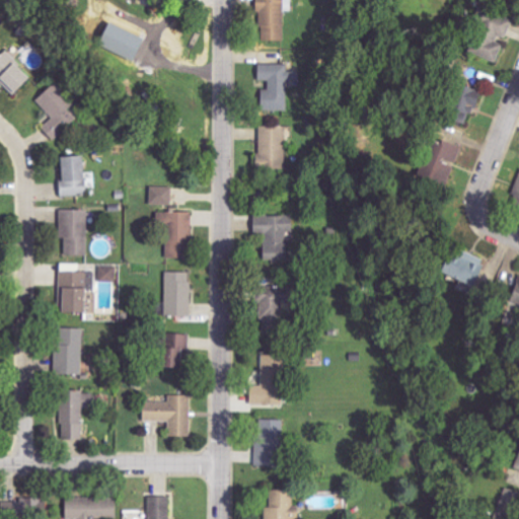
[(283,0),(258,0),(258,42),(283,42),(283,0)]
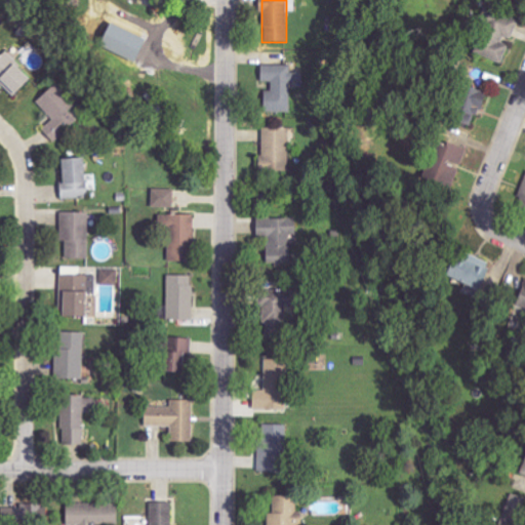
[(518,21),(492,10),(475,53),(500,64),(510,41),(518,21)]
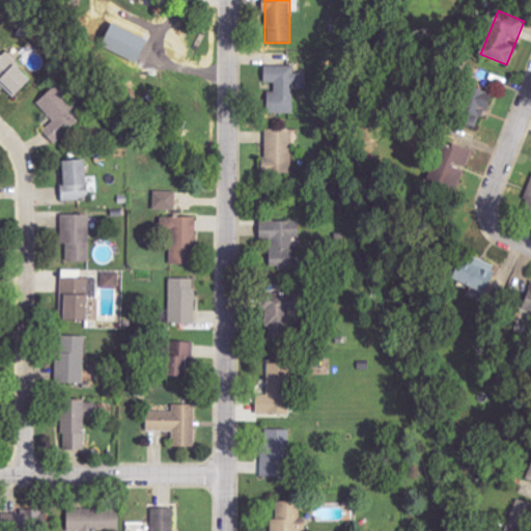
[(0,57),(0,83),(12,96),(30,80),(5,53),(0,57)]
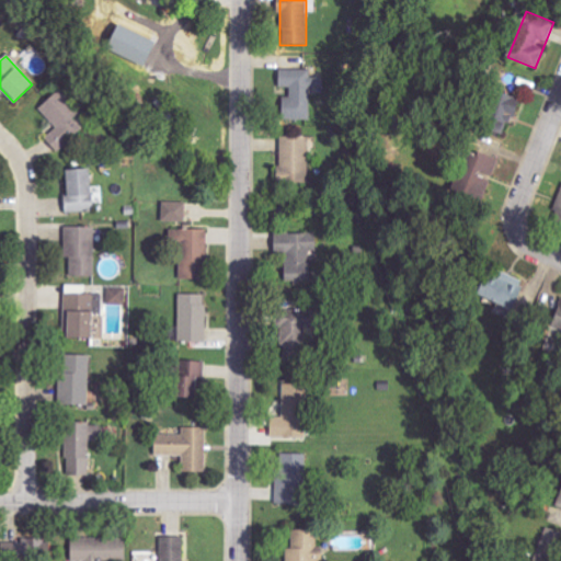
[(310,121),(310,88),(322,88),(322,78),(310,78),(310,70),(278,69),(278,88),(290,88),(290,98),(283,96),(282,119),(310,121)]
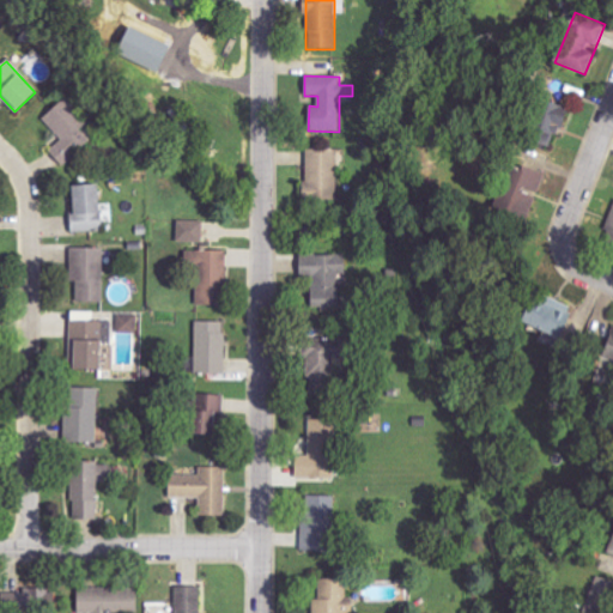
[(61,140),(48,151),(61,167),(91,141),(82,129),(86,125),(65,98),(43,117),(61,140)]
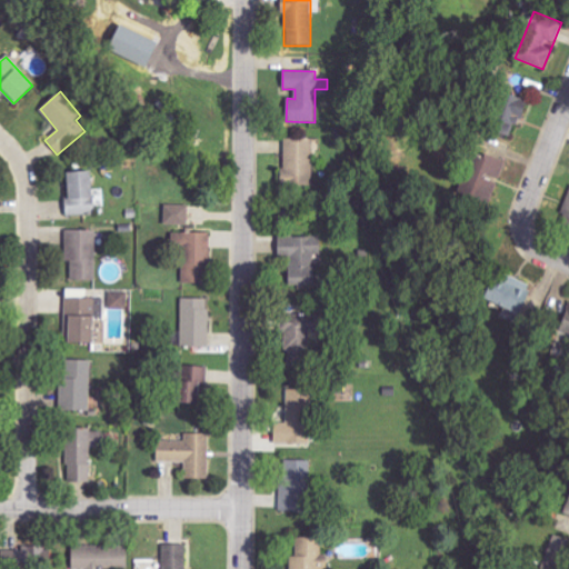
[(509,140),(525,102),(498,91),(482,129),(509,140)]
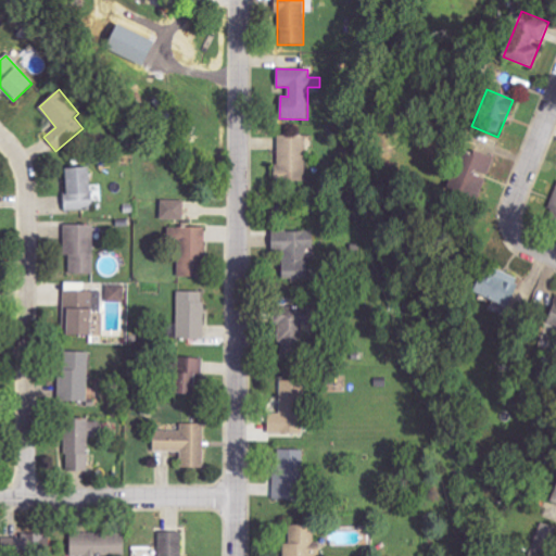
[(307,136),(278,135),(278,181),(306,181),(307,136)]
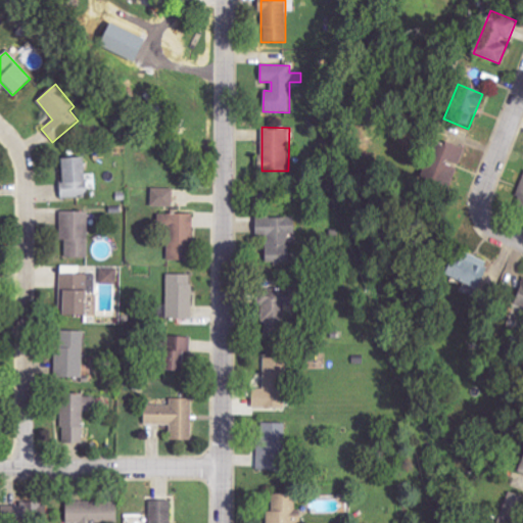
[(464,149),(437,140),(424,181),(450,189),(464,149)]
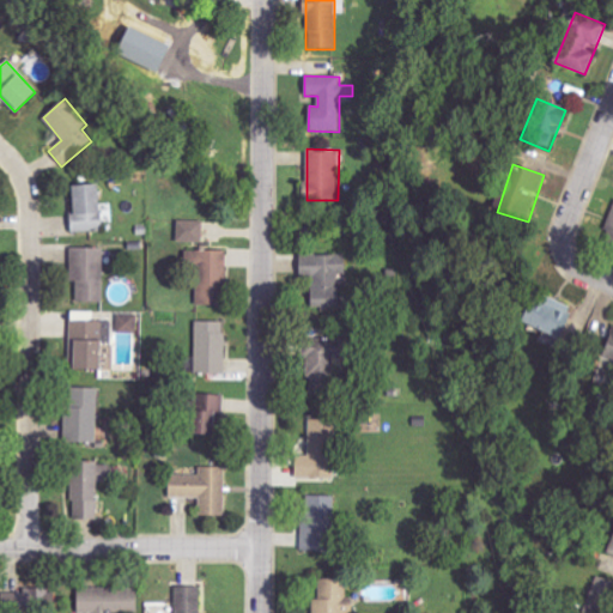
[(99,186),(71,186),(71,232),(101,231),(99,186)]
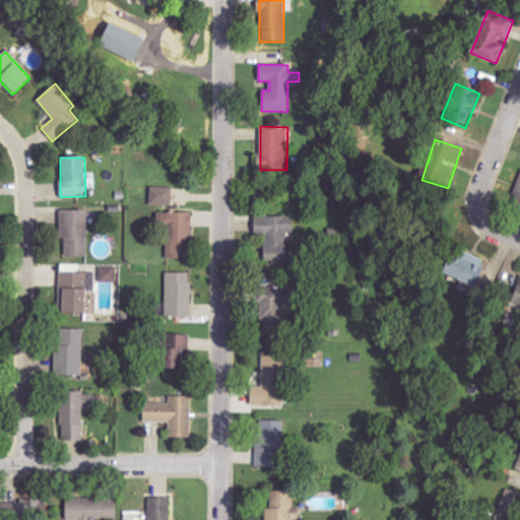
[(519,175),(511,212),(519,214),(519,211),(519,210),(519,175)]
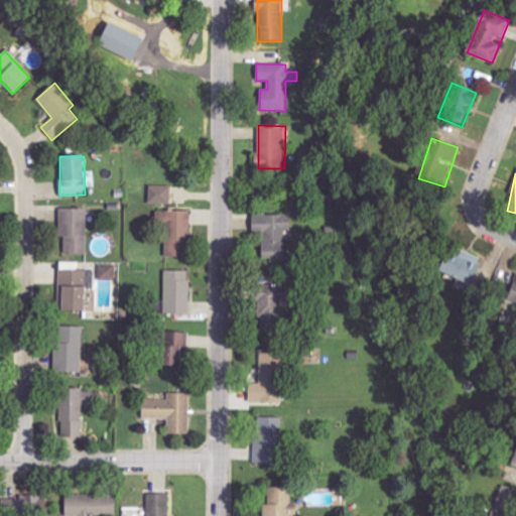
[(170,205),(171,186),(149,185),(149,204),(170,205)]
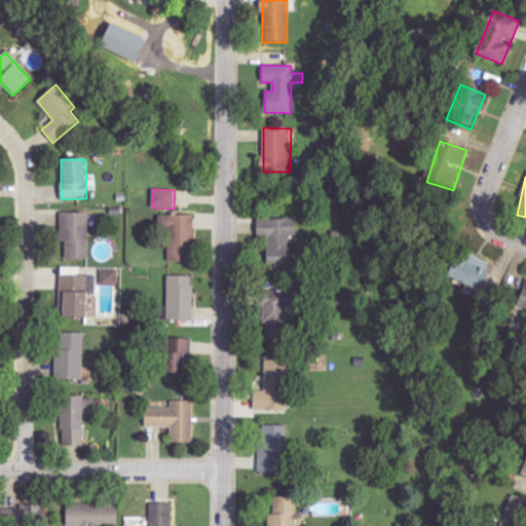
[(89,213),(61,213),(60,242),(65,242),(65,259),(88,259),(89,213)]
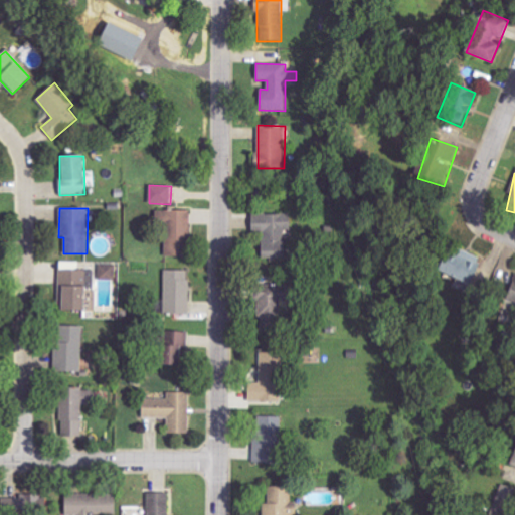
[(190,211),(165,210),(164,256),(189,258),(190,211)]
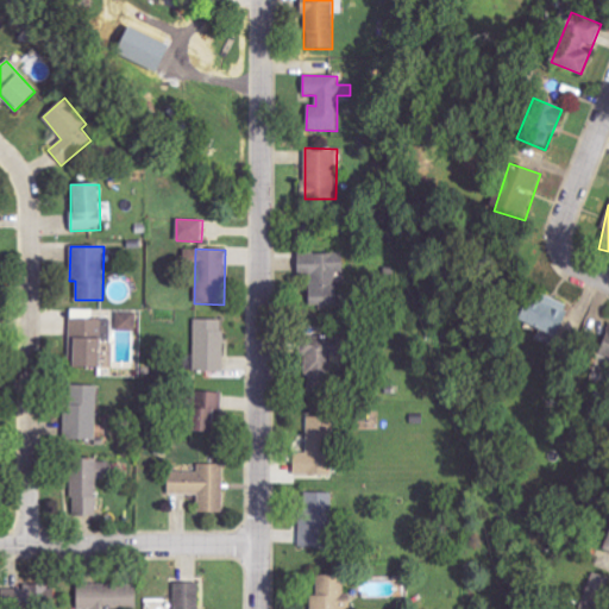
[(341,307),(340,253),(296,253),(297,276),(308,276),(308,307),(341,307)]
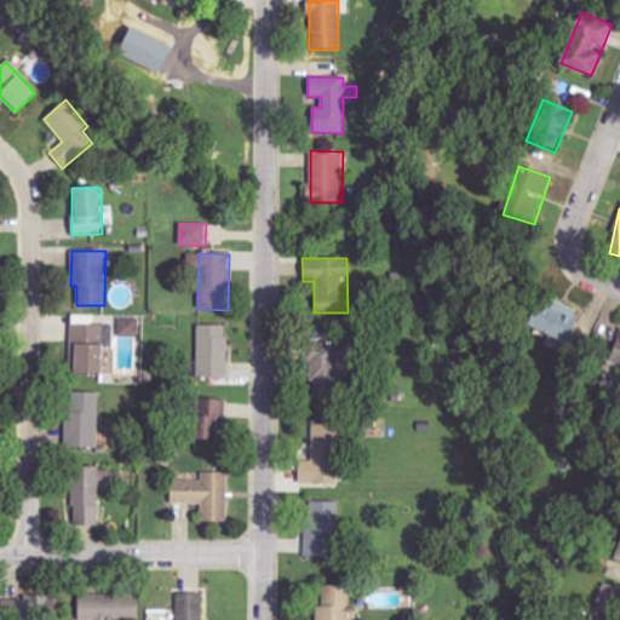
[(524,329),(566,343),(577,309),(534,296),(524,329)]
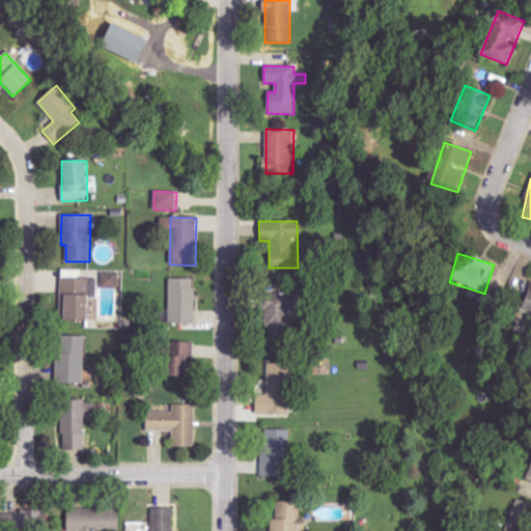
[(103,288),(119,288),(119,273),(103,272),(103,288)]
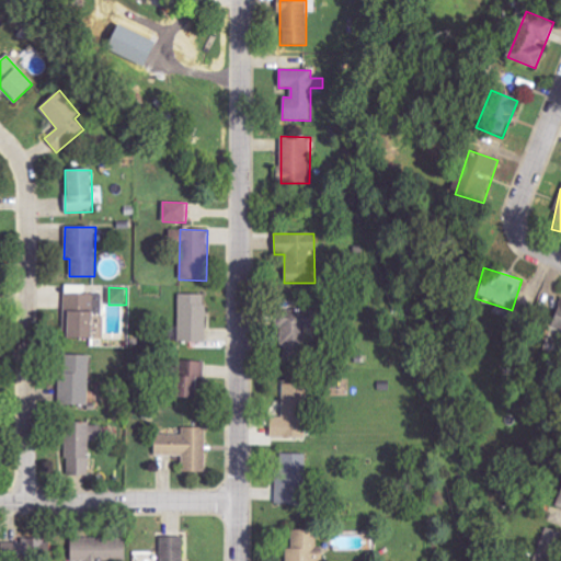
[(102,294),(65,295),(66,339),(92,339),(91,313),(103,312),(102,294)]
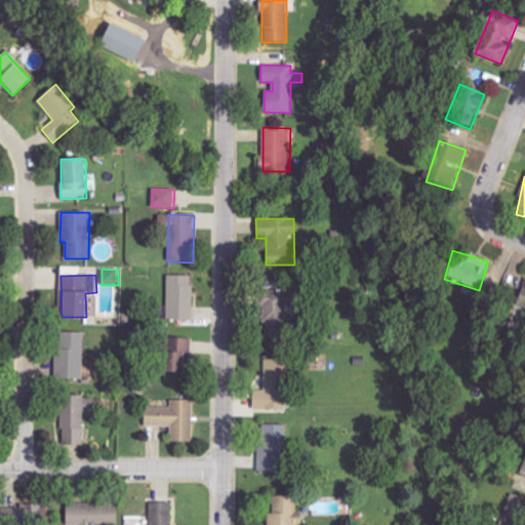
[(167,321),(193,322),(193,276),(167,276),(167,321)]
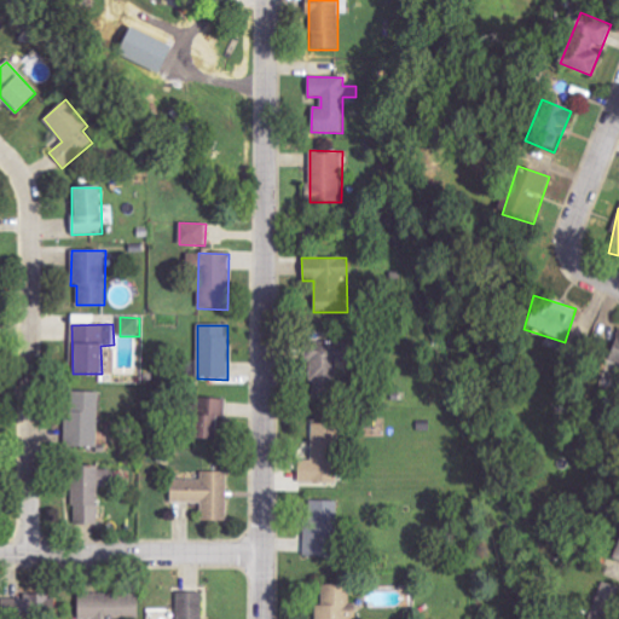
[(602,365),(618,369),(618,334),(617,343),(609,341),(602,365)]
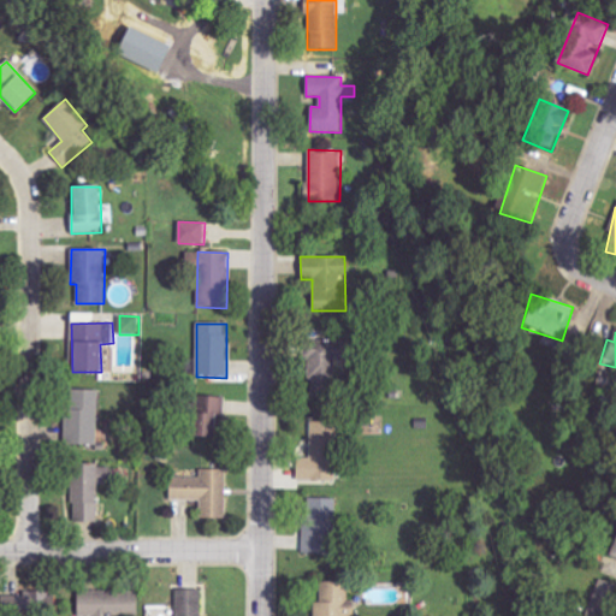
[(306,341),(306,380),(333,380),(332,339),(306,341)]
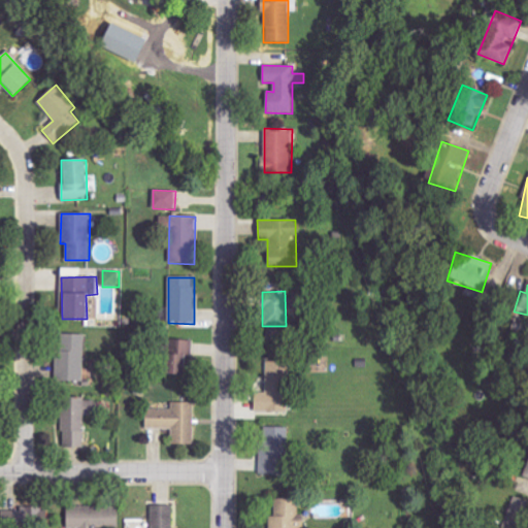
[(84,383),(85,334),(62,333),(61,352),(57,352),(56,382),(84,383)]
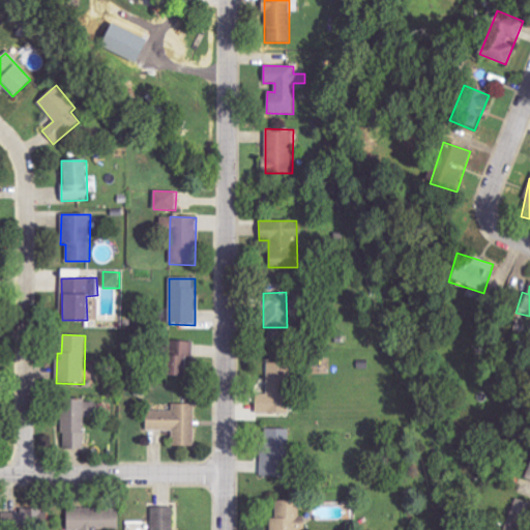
[(194,343),(165,342),(164,376),(185,377),(185,361),(193,362),(194,343)]
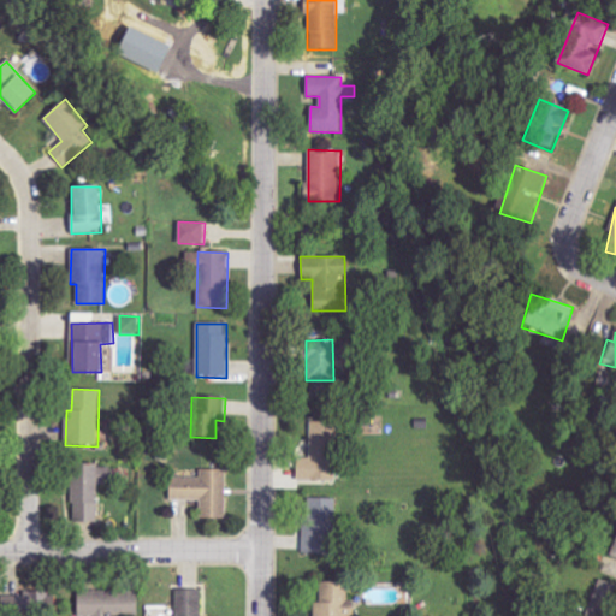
[(296,481),(335,481),(335,422),(311,421),(311,458),(297,458),(296,481)]
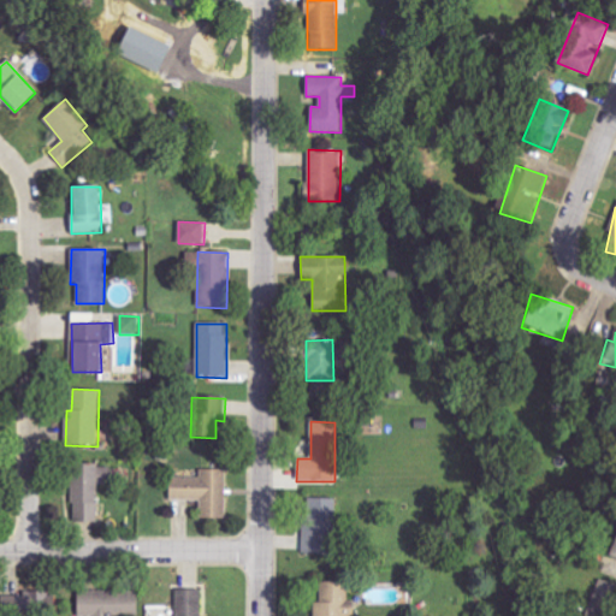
[(99,522),(99,486),(112,486),(111,465),(72,466),(72,523),(99,522)]
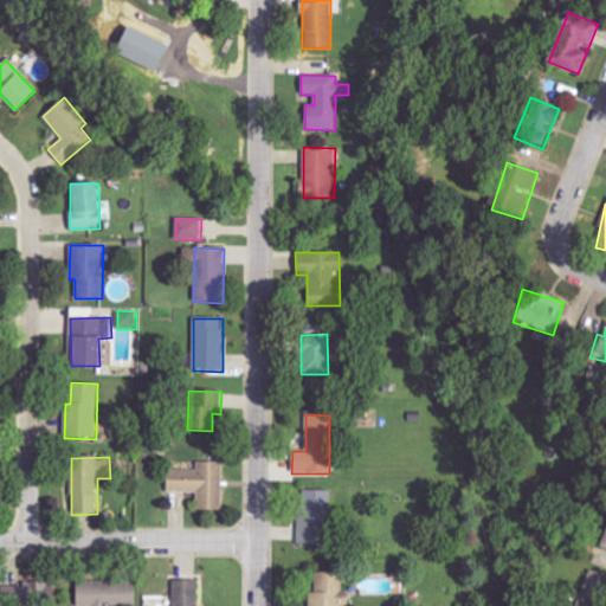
[(197,470),(167,469),(167,492),(198,492),(198,510),(223,511),(224,463),(198,462),(197,470)]
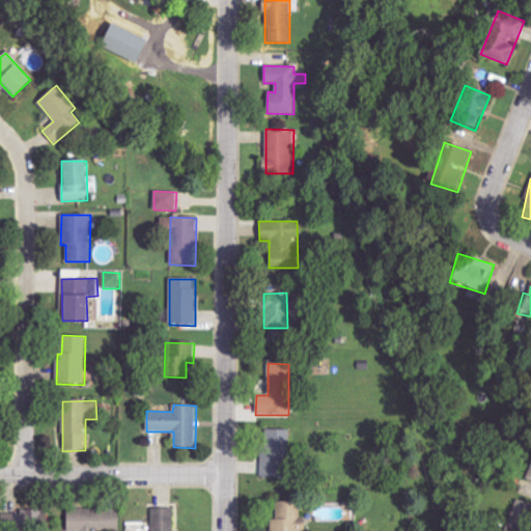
[(260,477),(286,478),(287,430),(266,429),(266,446),(261,446),(260,477)]
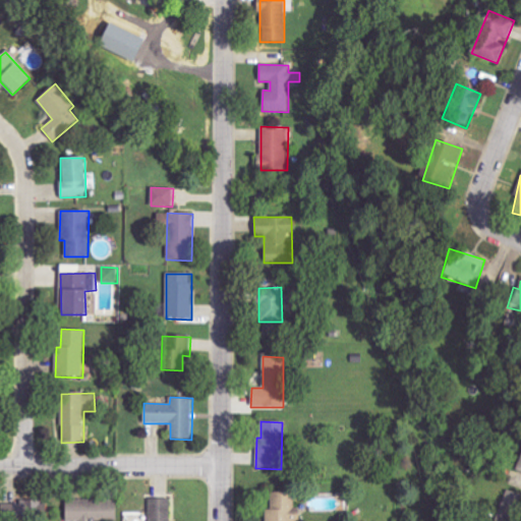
[(520,520),(520,495),(508,489),(496,520),(520,520)]
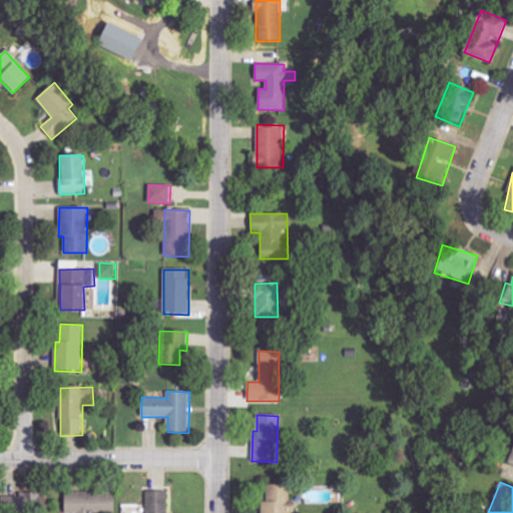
[(267,485),(267,502),(263,502),(262,512),(295,512),(295,500),(291,500),(291,485),(267,485)]
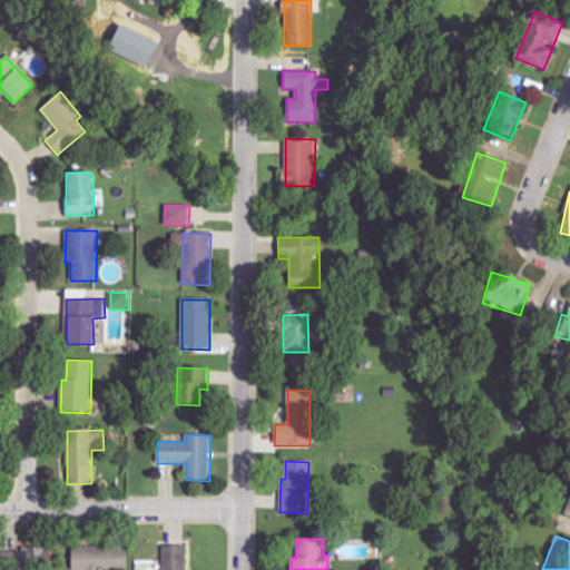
[(186,569),(186,546),(163,547),(163,569),(186,569)]
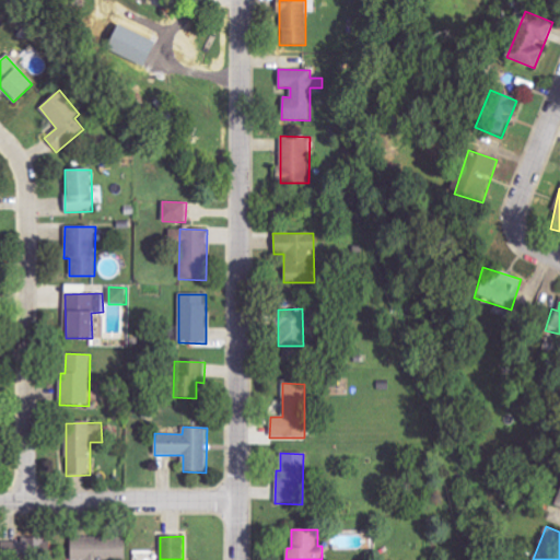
[(71,559),(124,559),(125,538),(71,538),(71,559)]
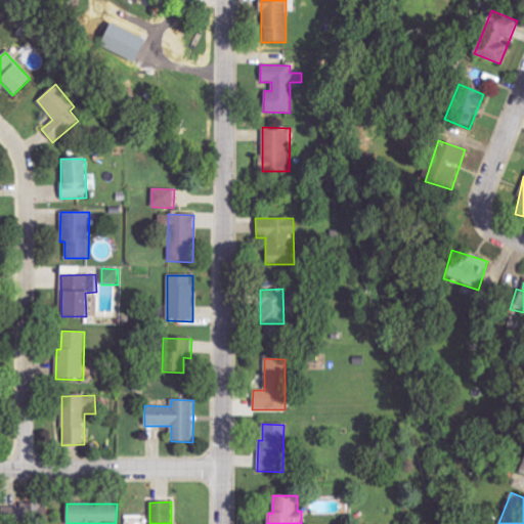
[(47,523),(47,505),(0,505),(0,523),(47,523)]
